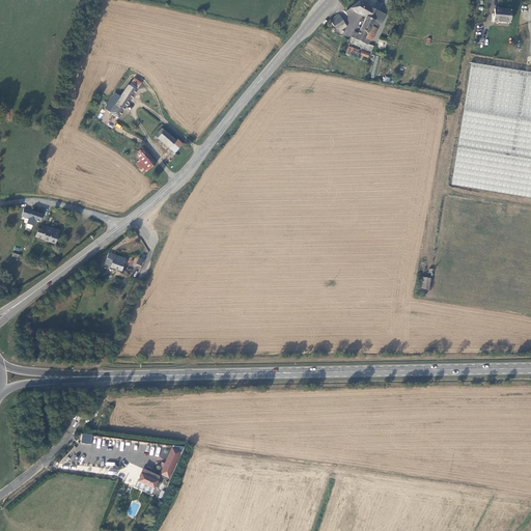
[(384,5),(371,0),(363,0),(359,3),(345,12),(347,15),(353,10),(367,19),(359,35),(355,33),(353,38),(363,45),(368,35),(373,38),(378,31),(372,28),(375,22),(381,24),(385,16),(380,14),(384,5)]
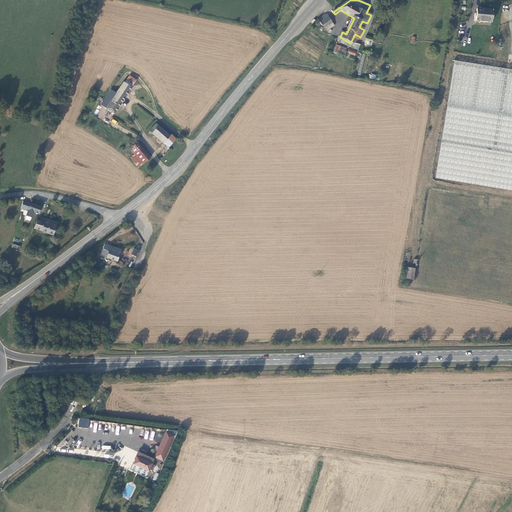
[(492,9),(476,8),(476,20),(491,21),(492,9)]
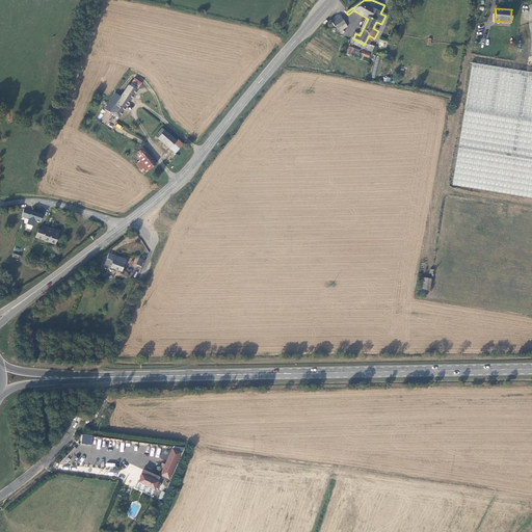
[(340,14),(330,20),(333,23),(337,29),(346,23),(343,18),(340,14)]
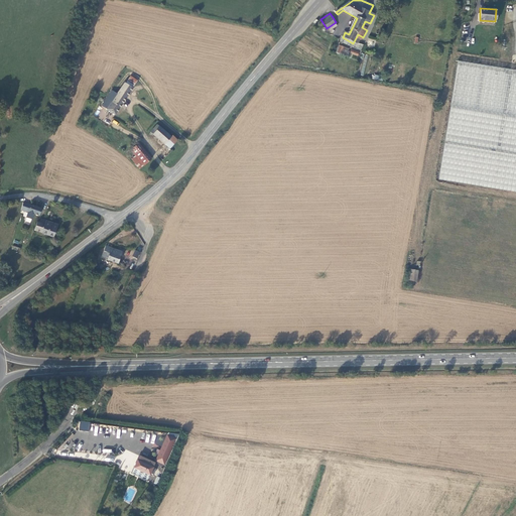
[(358,57),(361,49),(347,45),(347,46),(339,43),(337,51),(358,57)]
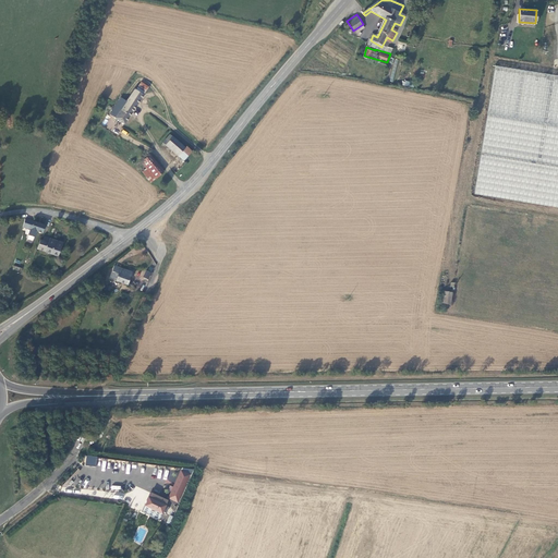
[(389,81),(392,82),(399,60),(396,59),(389,81)]
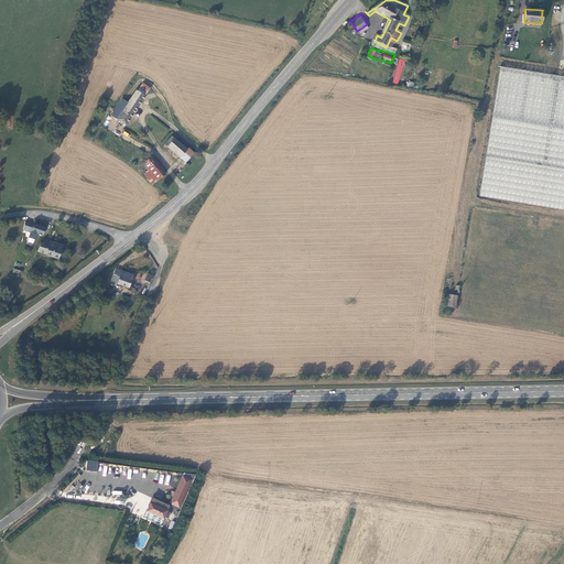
[(563,78),(498,68),(479,197),(563,209),(563,78)]
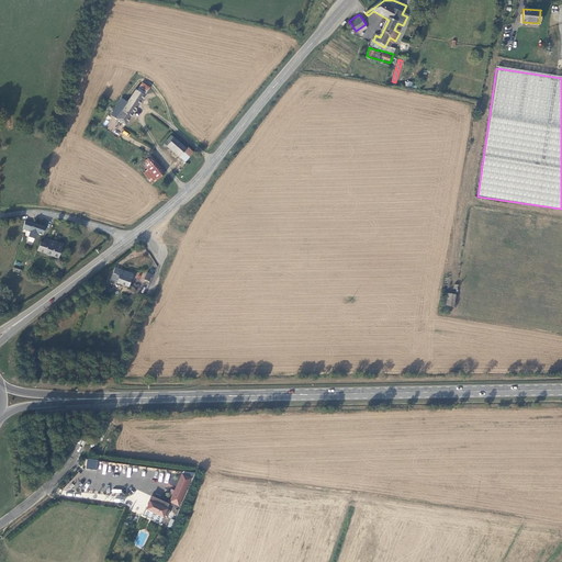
[(120,100),(108,115),(122,127),(147,89),(139,85),(134,90),(125,103),(120,100)]
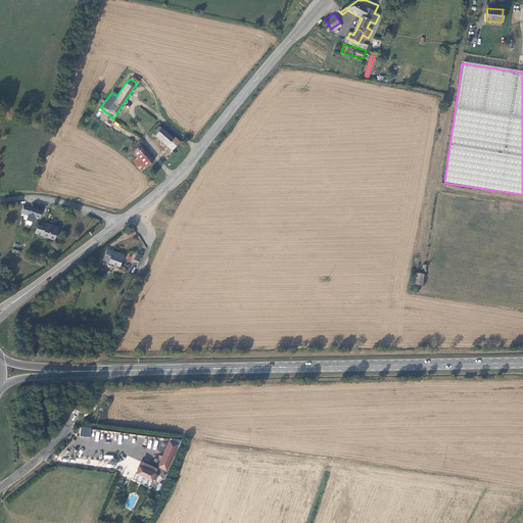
[(150,137),(165,149),(171,153),(179,143),(174,139),(173,140),(158,128),(150,137)]
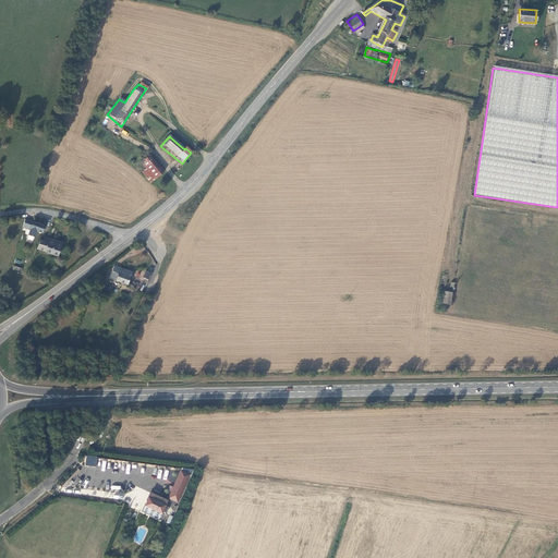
[(144,170),(141,172),(149,183),(161,173),(147,157),(138,164),(144,170)]
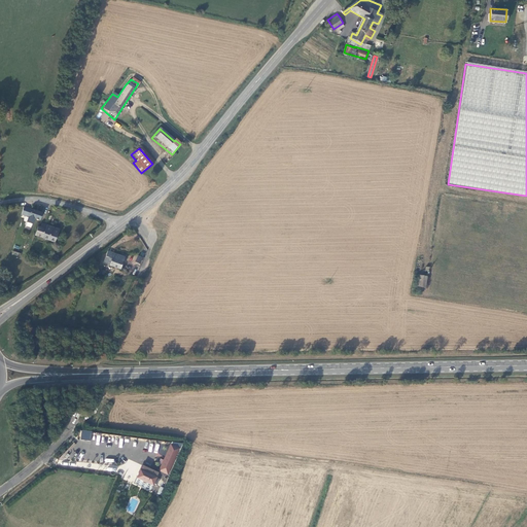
[(23,209),(20,216),(27,218),(25,224),(31,226),(33,221),(37,222),(40,215),(23,209)]
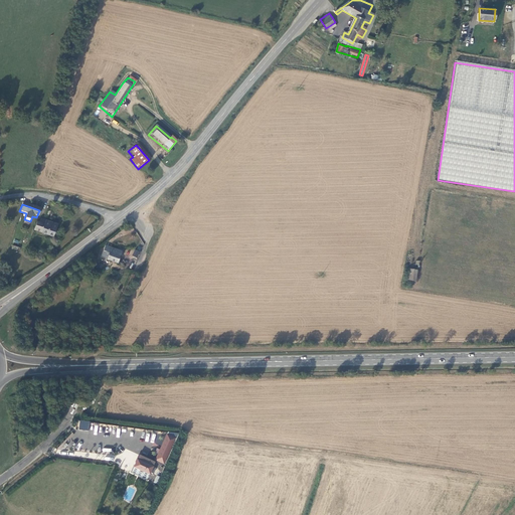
[(34,223),(31,231),(39,234),(39,233),(50,238),(55,227),(38,220),(37,224),(34,223)]
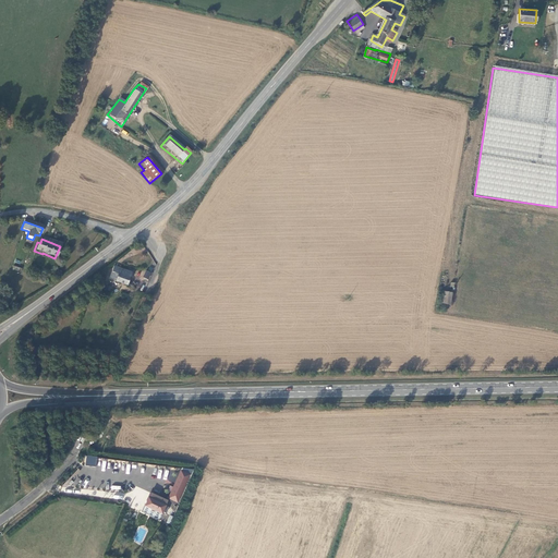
[(130,276),(112,269),(107,282),(124,289),(130,276)]
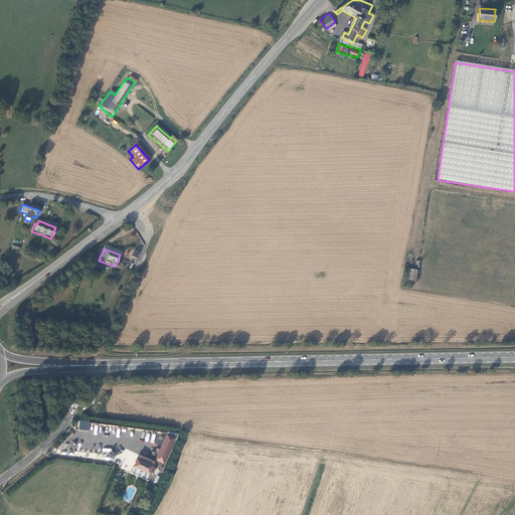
[(417,270),(408,269),(407,280),(415,281),(417,270)]
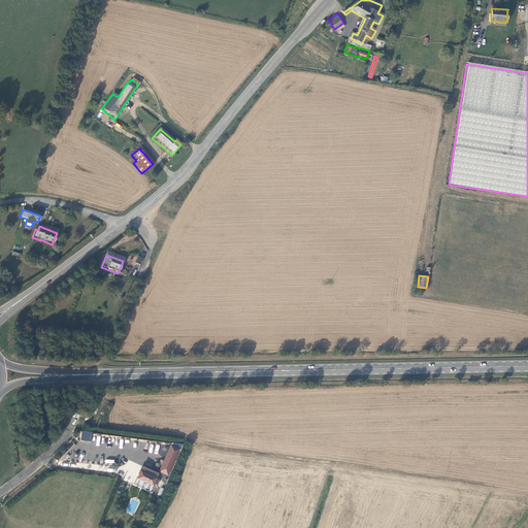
[(81,431),(80,440),(91,441),(92,432),(81,431)]
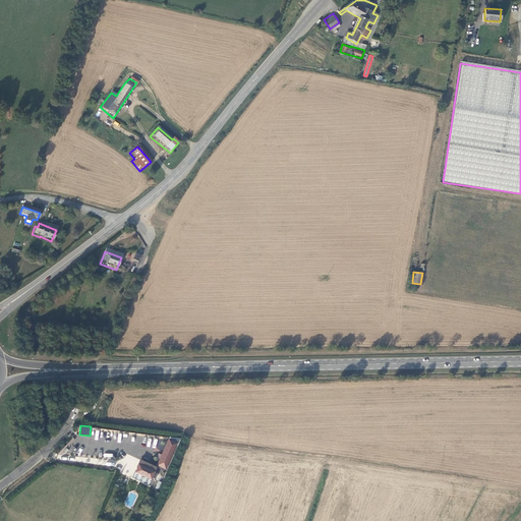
[(166,443),(155,468),(163,472),(174,447),(166,443)]
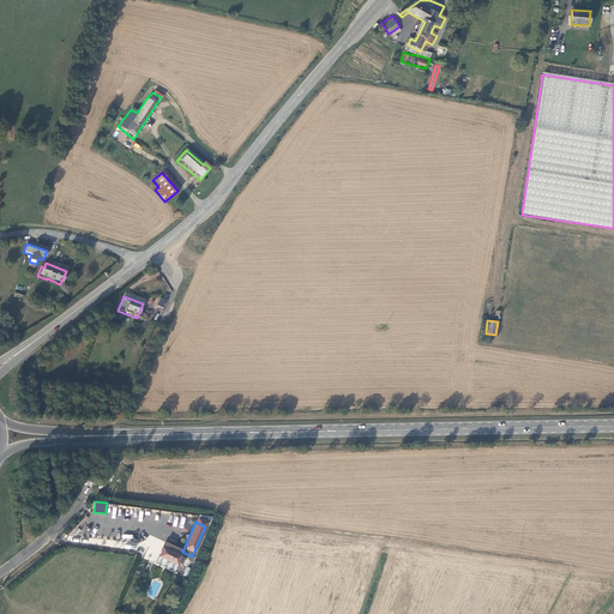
[(82,524),(80,534),(92,535),(94,525),(82,524)]
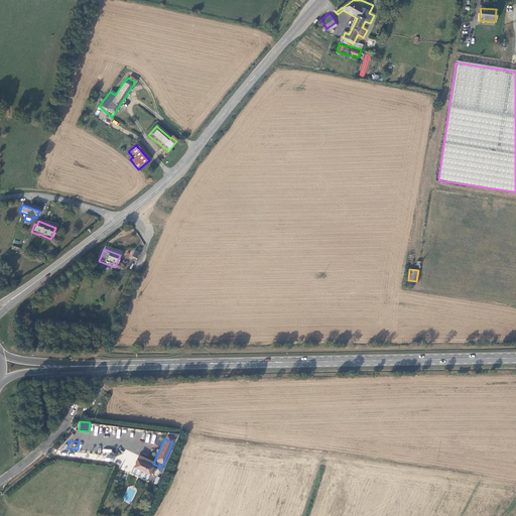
[(137,459),(131,472),(147,479),(152,467),(137,459)]
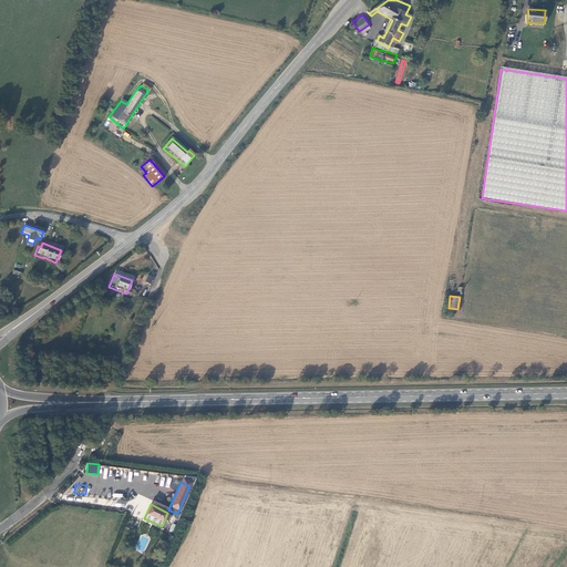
All buildings are outlined.
